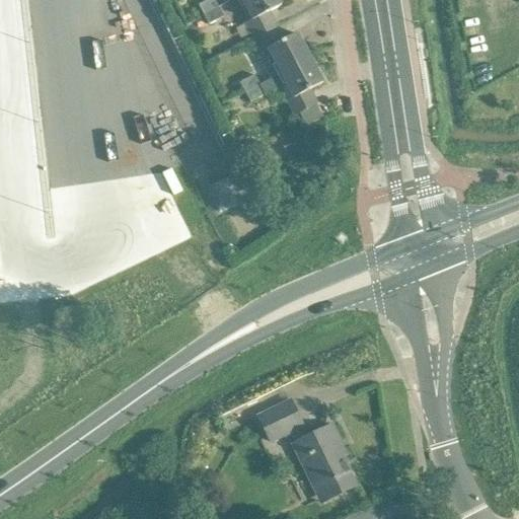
[(218,8),(214,0),(209,0),(199,6),(204,15),(218,8)]
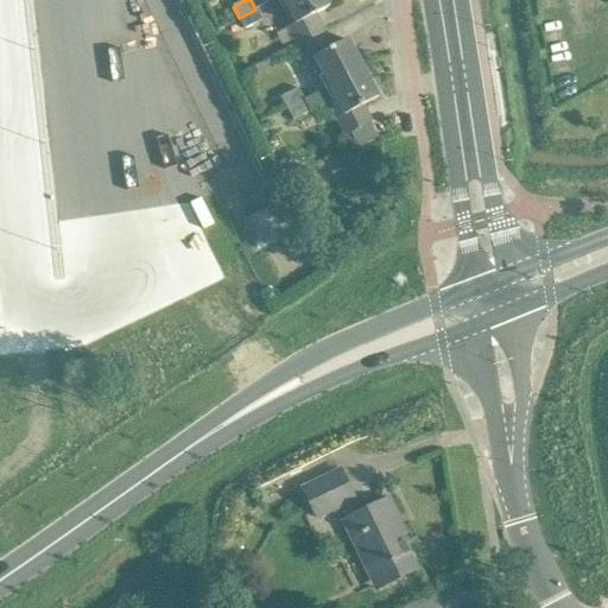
[(316,14),(330,7),(325,0),(283,0),(296,24),(287,27),(297,45),(324,31),(316,14)]
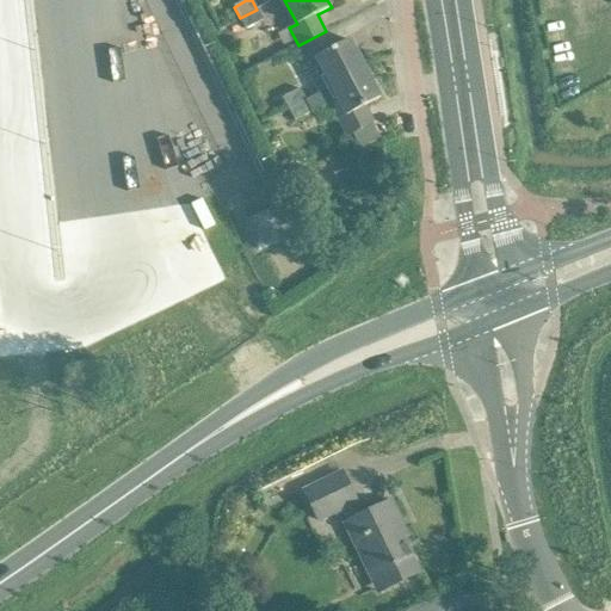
[(264,20),(257,10),(240,18),(246,30),(264,20)]
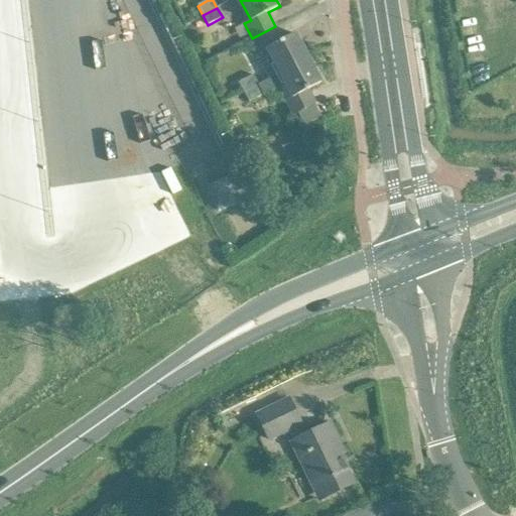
[(283,40),(275,26),(252,38),(259,54),(267,50),(279,74),(307,58),(295,34),(283,40)]
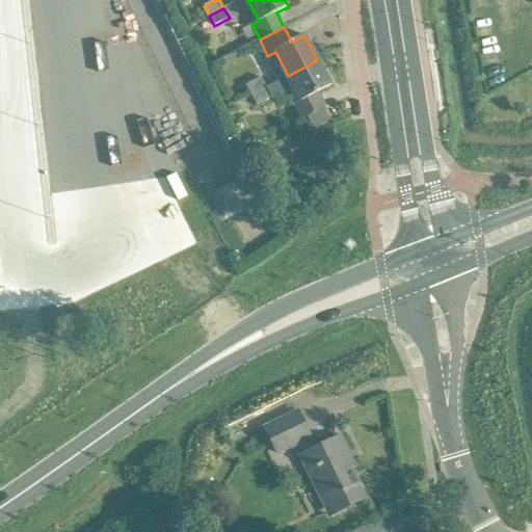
[(330,85),(317,60),(288,76),(300,101),(293,104),(301,120),(325,107),(318,92),(330,85)]
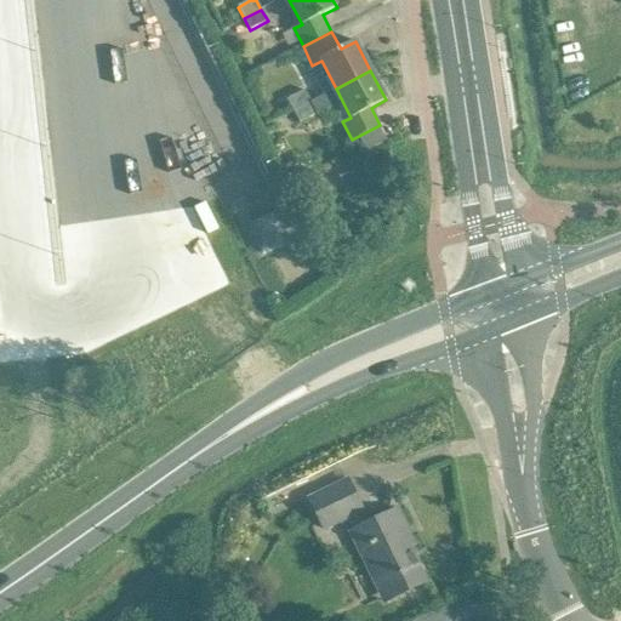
[(311,102),(305,91),(286,100),(294,112),(311,102)]
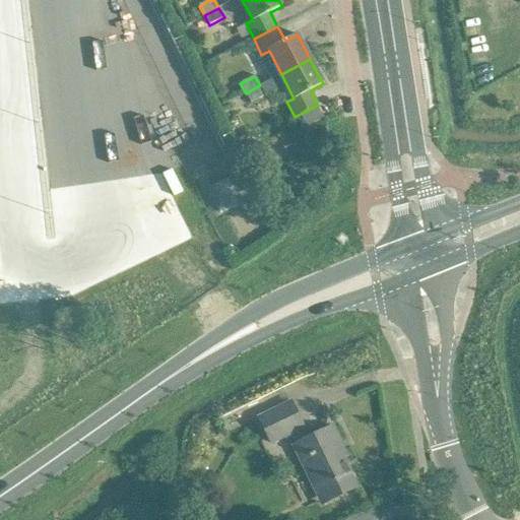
[(265,95),(260,85),(246,93),(251,103),(265,95)]
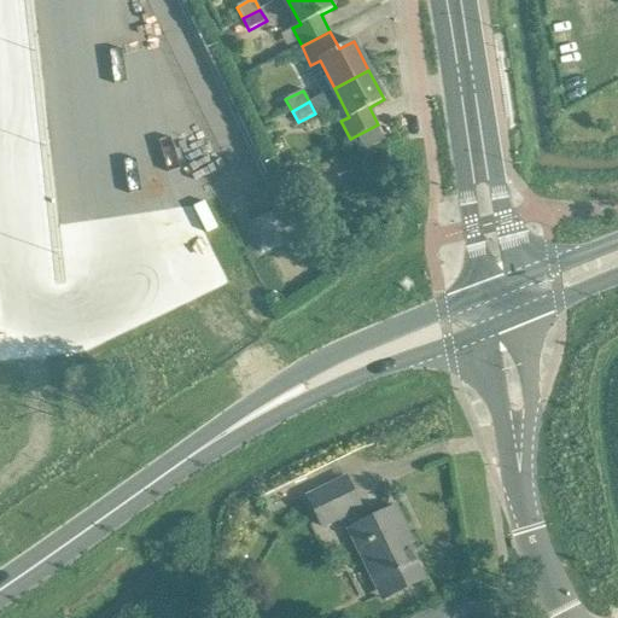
[(302,234),(295,222),(287,207),(251,225),(266,252),(302,234)]
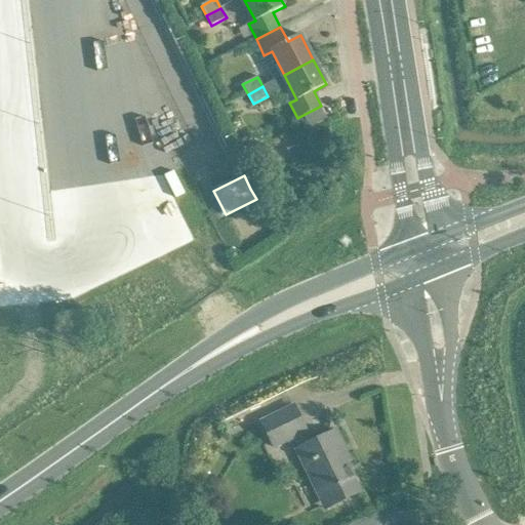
[(351,460),(336,431),(310,444),(305,433),(306,432),(293,406),(260,421),(274,447),(293,438),(299,449),(296,451),(310,480),(324,511),(331,507),(361,492),(347,462),(351,460)]
